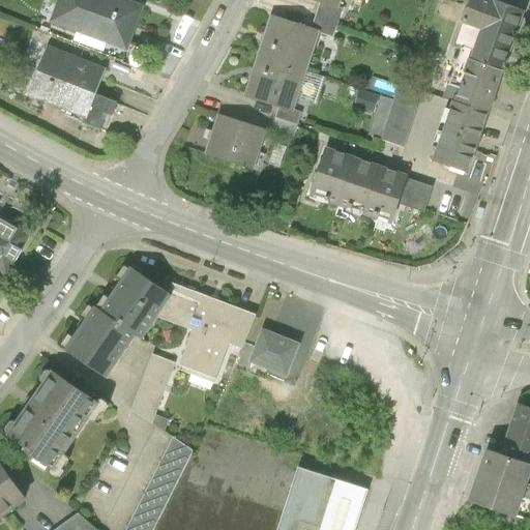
[(59,0),(51,24),(130,53),(144,7),(125,0),(59,0)]
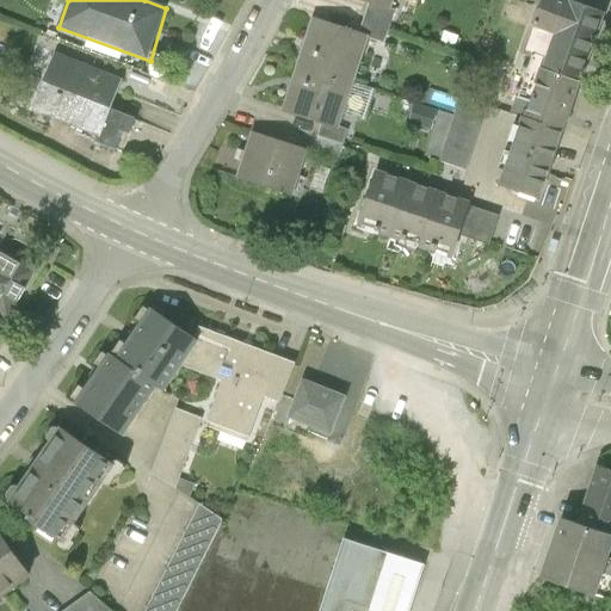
[(393,0),(356,0),(390,11),(393,0)]
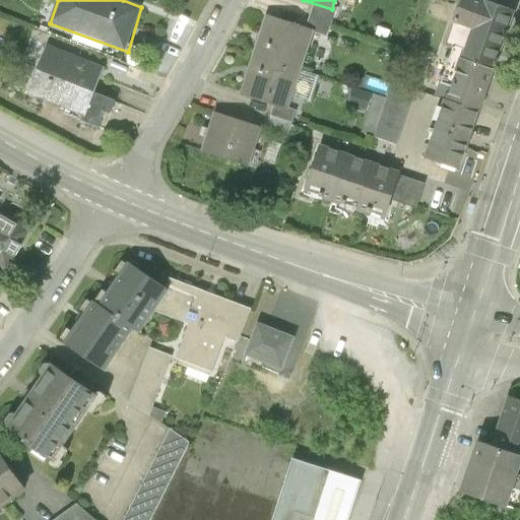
[(462,0),(455,20),(473,26),(462,57),(494,68),(514,11),(482,0),(462,0)]
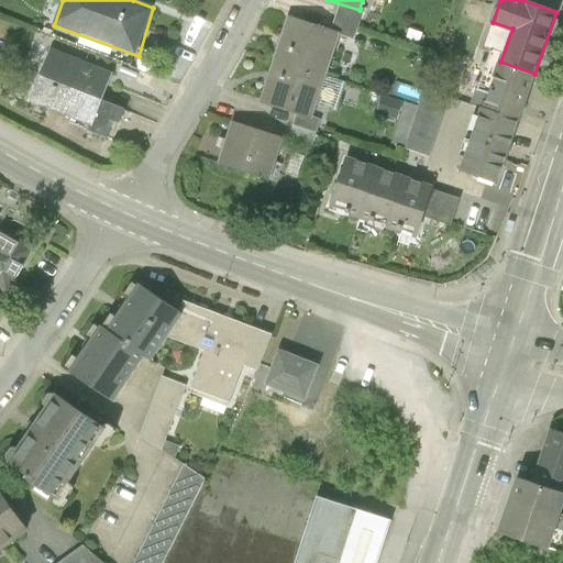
[(339,35),(289,19),(275,61),(326,77),(339,35)]
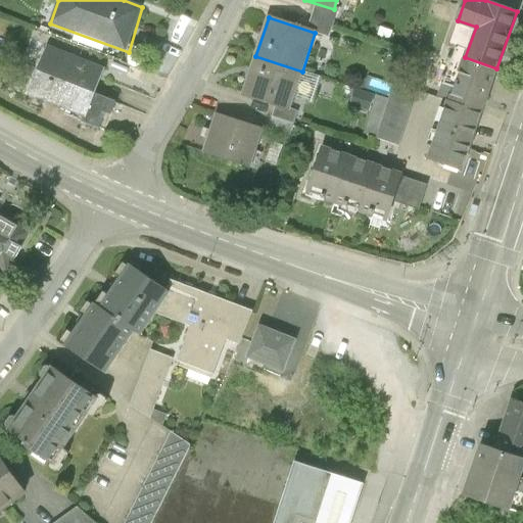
[(47,47),(28,95),(82,117),(81,123),(101,131),(107,113),(111,114),(115,102),(96,93),(105,68),(47,47)]
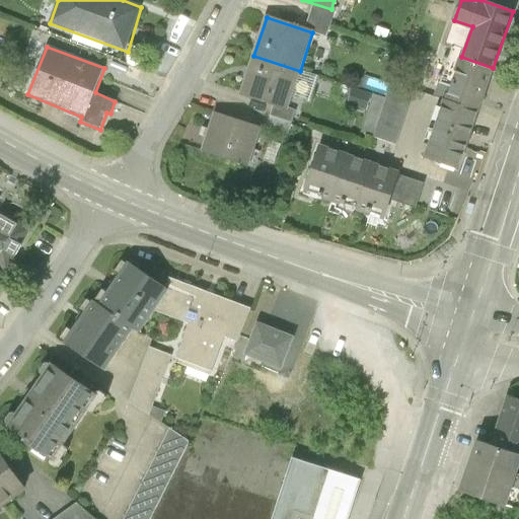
[(300,71),(253,56),(241,94),(287,109),(300,71)]
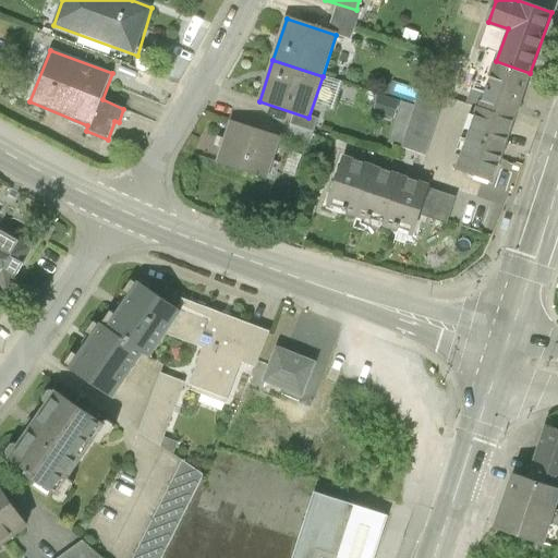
[(530,73),(496,61),(480,109),(511,120),(513,120),(530,73)]
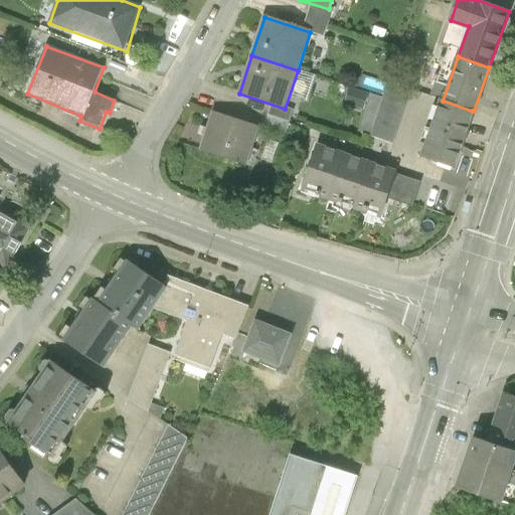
[(443,101),(442,100),(422,156),(453,166),(472,111),(443,101)]
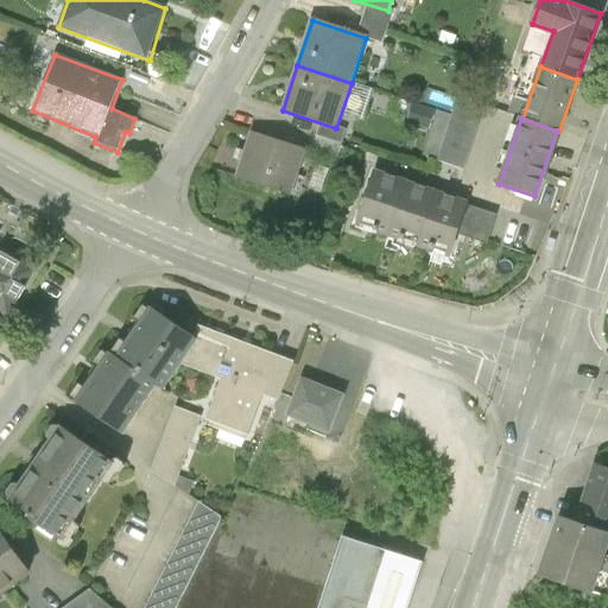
[(291,195),(305,150),(252,133),(236,178),(291,195)]
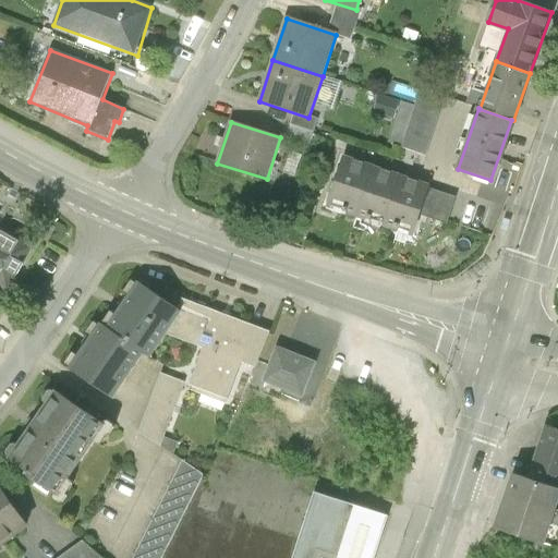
[(317,201),(348,210),(361,166),(331,156),(317,201)]
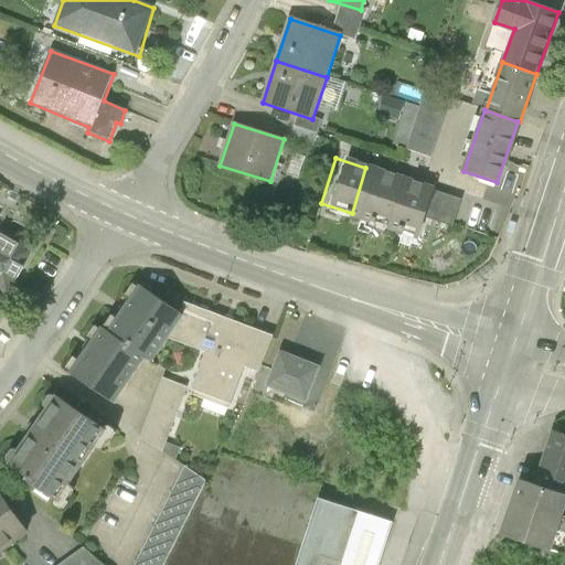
[(396,177),(365,168),(352,213),(383,222),(396,177)]
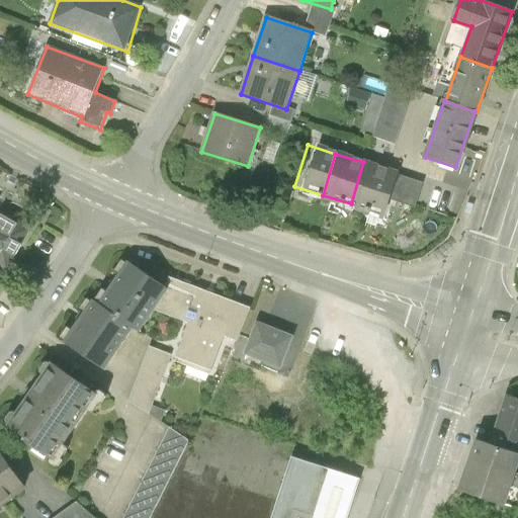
[(391,171),(363,162),(351,203),(378,211),(391,171)]
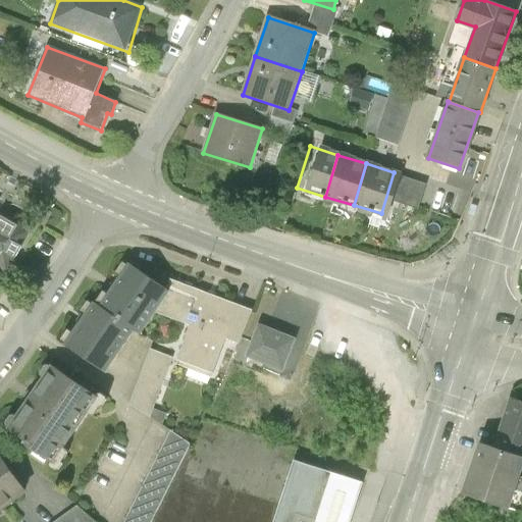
[(0,217),(0,250),(14,225),(0,217)]
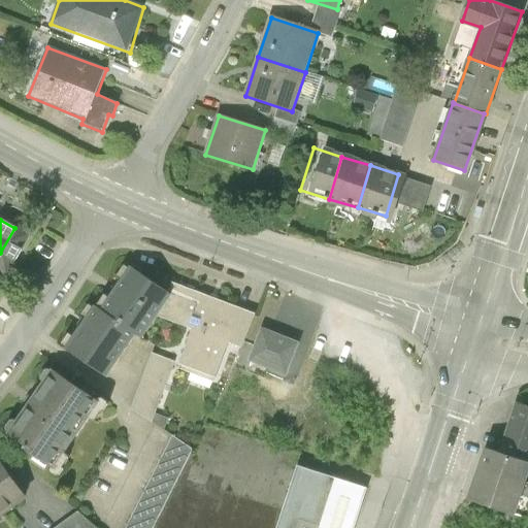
[(29,236),(14,228),(0,253),(15,261),(29,236)]
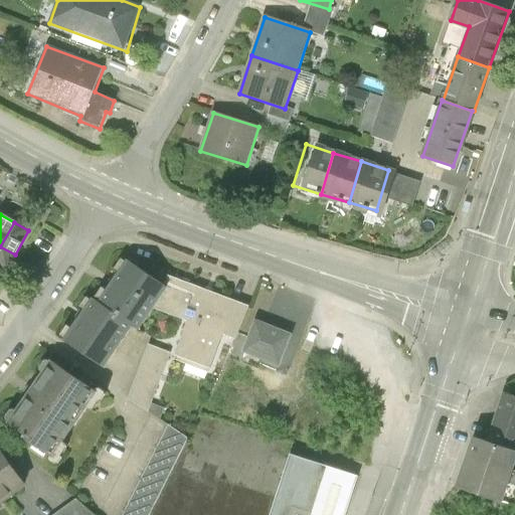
[(163,285),(127,260),(98,302),(133,326),(138,330),(153,308),(167,288),(163,285)]
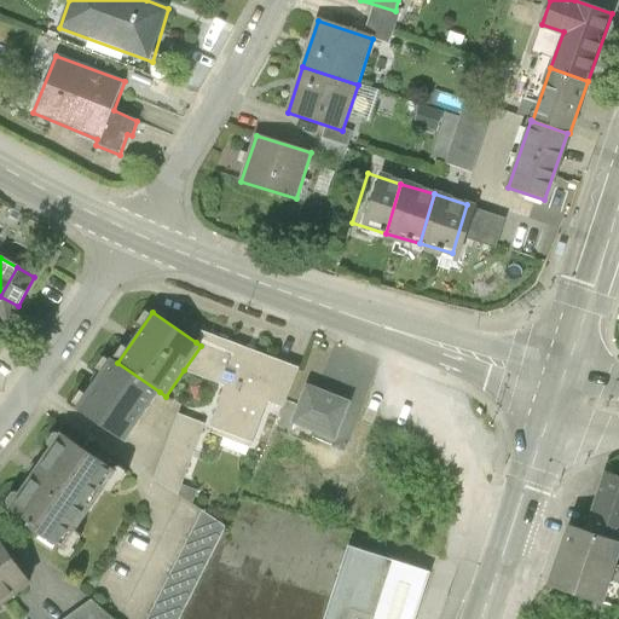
[(221,339),(203,331),(196,342),(201,346),(184,370),(225,387),(209,427),(253,444),(268,403),(283,410),(300,370),(277,362),(249,350),(221,339)]
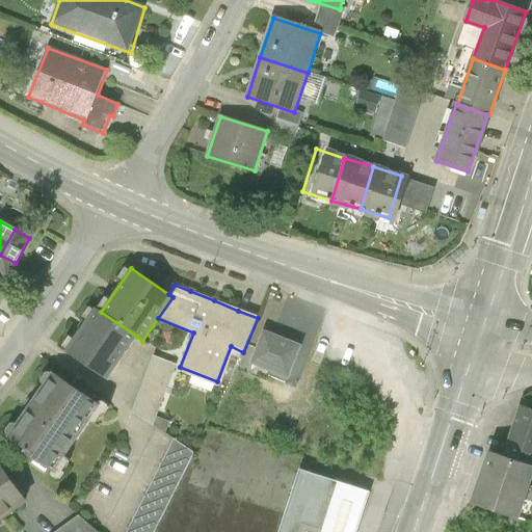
[(101,312),(96,308),(65,351),(107,380),(137,337),(101,312)]
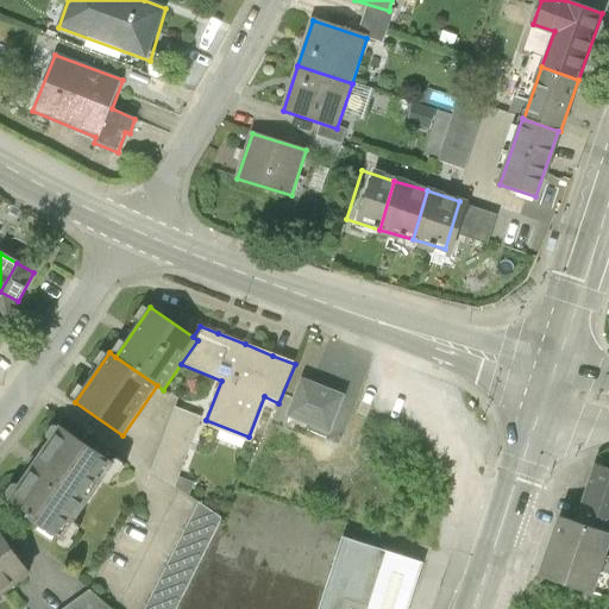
[(303,382),(289,415),(330,432),(343,397),(303,382)]
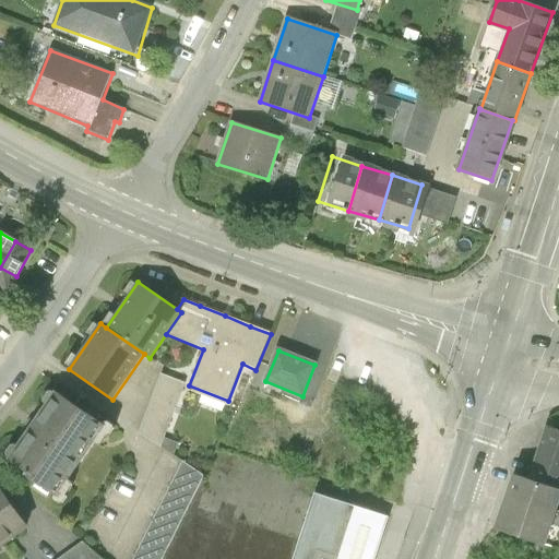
[(171,442),(186,378),(159,372),(145,437),(171,442)]
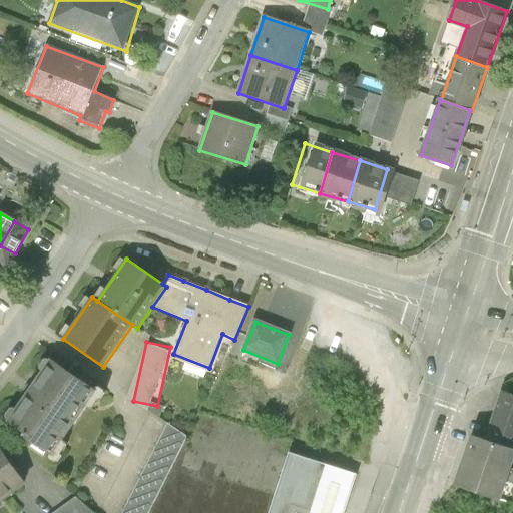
[(96,391),(50,361),(7,423),(53,453),(96,391)]
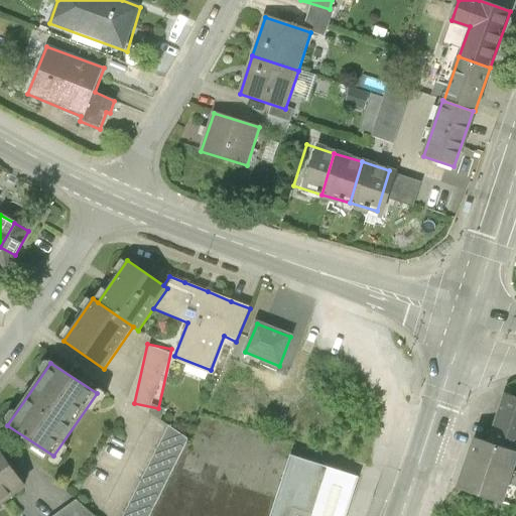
[(515,427),(515,384),(508,382),(495,421),(515,427)]
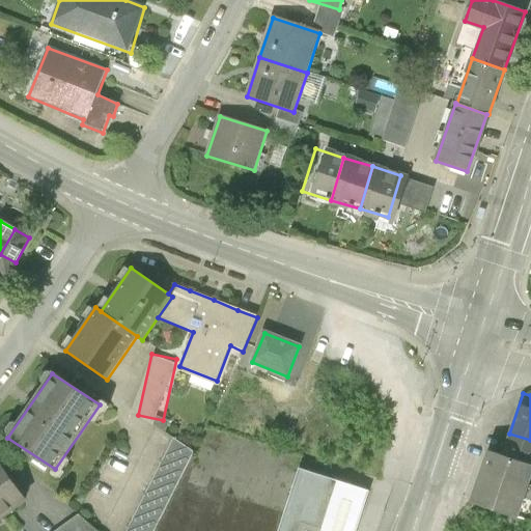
[(530,441),(493,428),(475,483),(524,499),(528,485),(530,486),(530,441)]
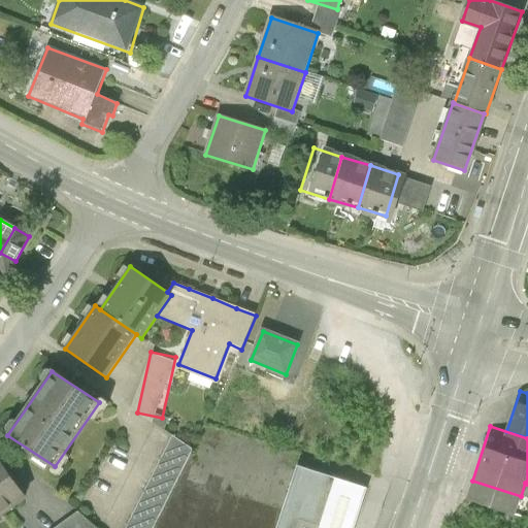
[(152,527),(197,449),(173,435),(121,527),(152,527)]
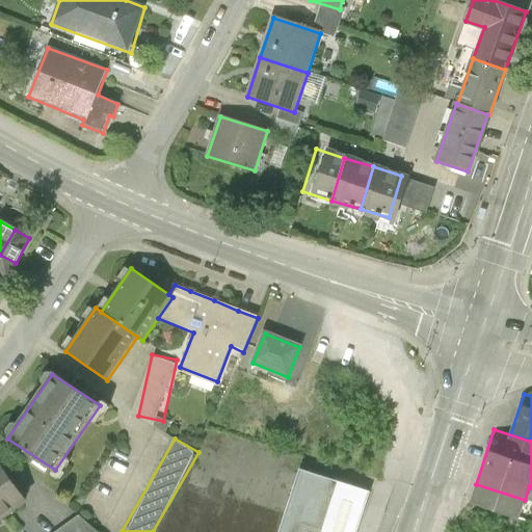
[(357,531),(373,487),(302,464),(281,531),(357,531)]
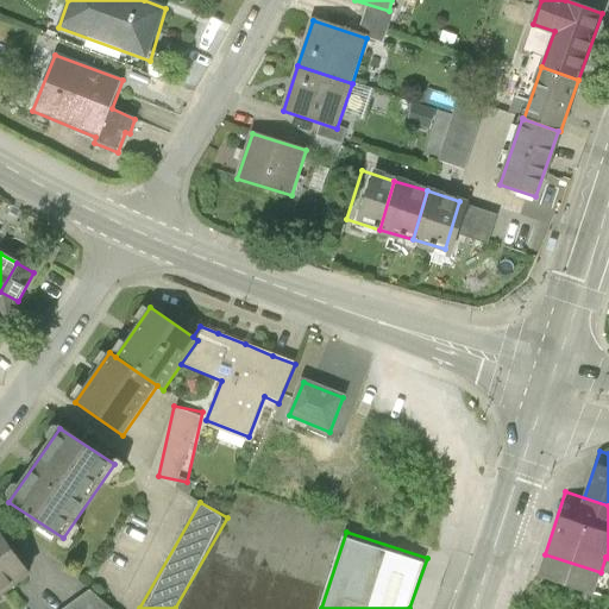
[(0,595),(30,575),(0,533),(0,595)]
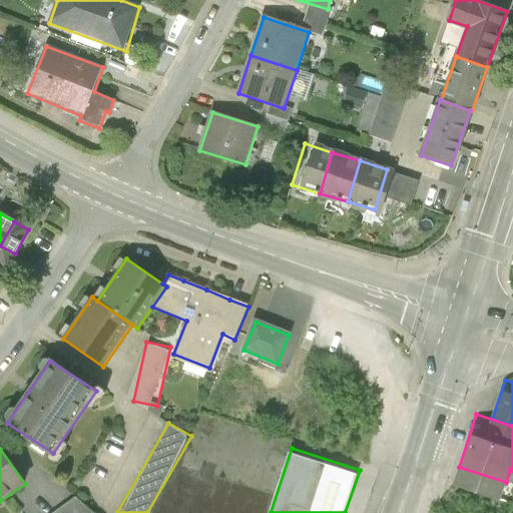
[(80,491),(50,512),(92,512),(95,511),(80,491)]
